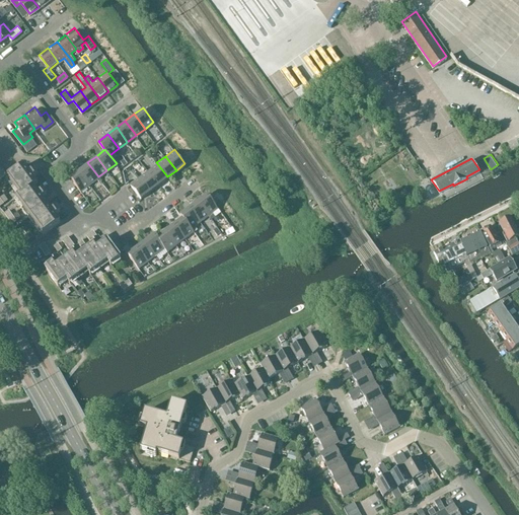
[(87,162),(79,169),(90,184),(98,176),(87,162)]
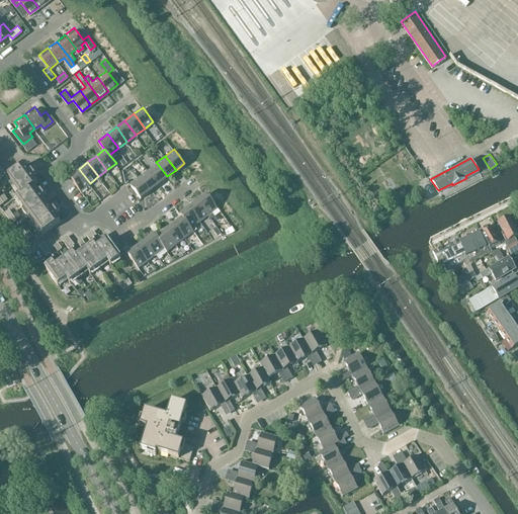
[(148,169),(158,183),(167,176),(156,162),(148,169)]
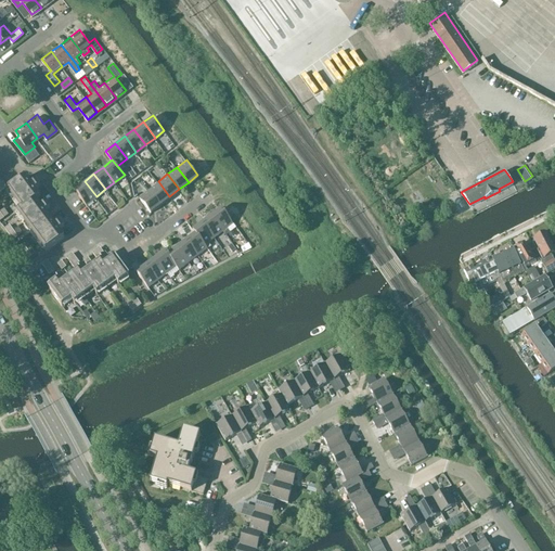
[(7,188),(21,207),(22,207),(36,197),(40,194),(37,189),(35,190),(27,181),(29,179),(25,175),(7,188)]
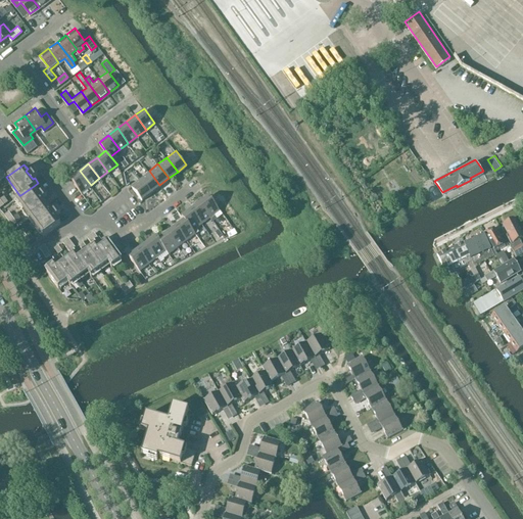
[(38,172),(34,168),(30,171),(33,176),(38,172)]
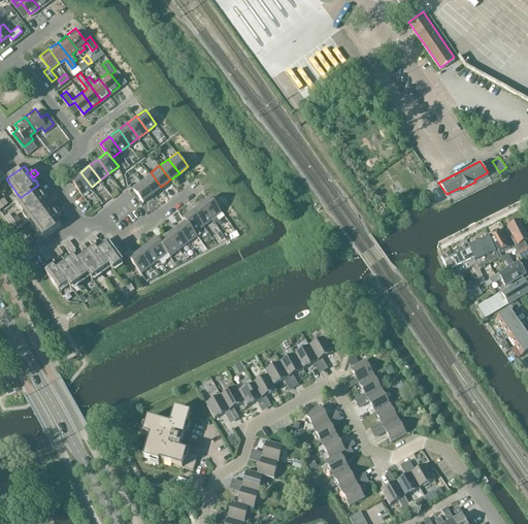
[(80,172),(71,178),(83,193),(92,187),(80,172)]
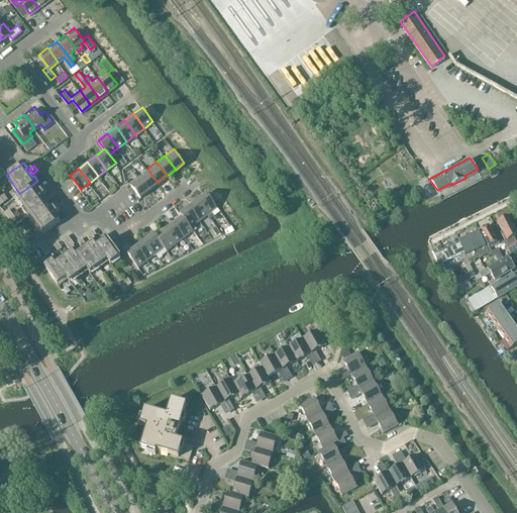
[(149,189),(158,183),(147,169),(138,175),(149,189)]
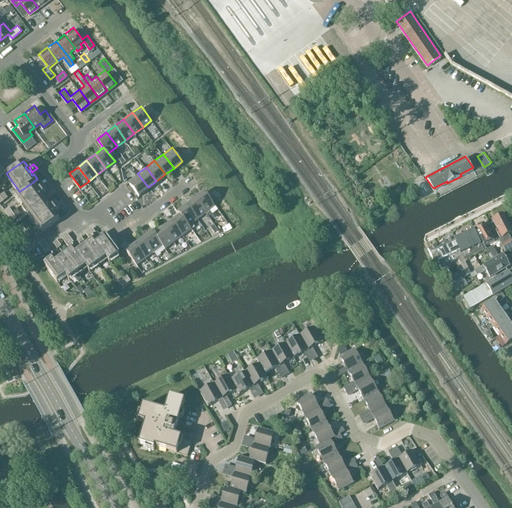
[(137,173),(128,180),(139,194),(148,187),(137,173)]
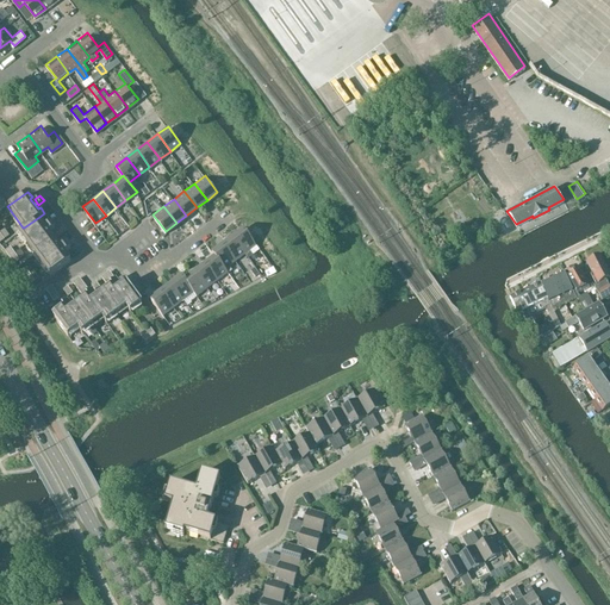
[(39,217),(24,228),(23,228),(19,231),(35,251),(55,237),(51,232),(49,234),(42,224),(44,222),(39,217)]
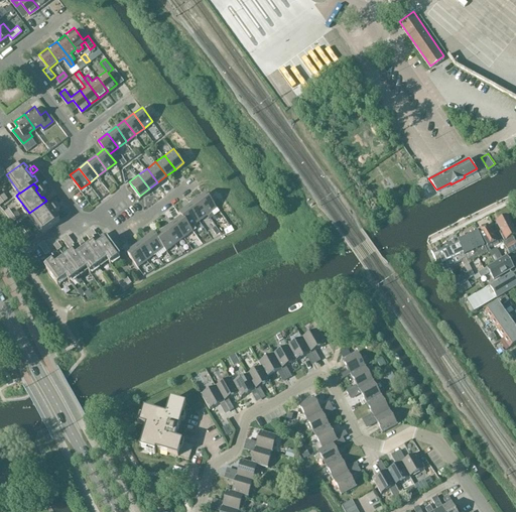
[(38,188),(41,194),(46,190),(42,185),(38,188)]
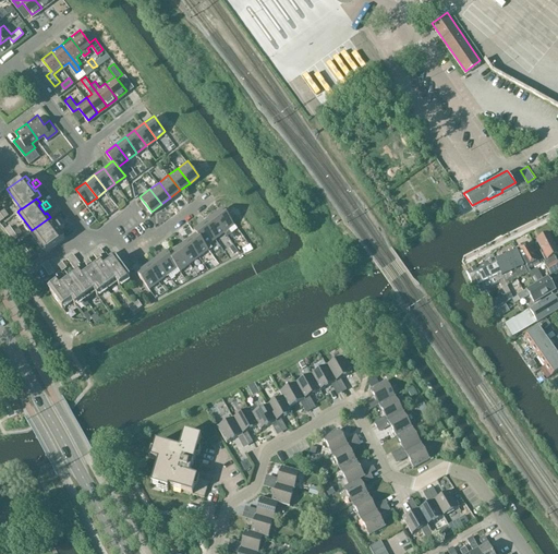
[(213,214),(225,230),(234,223),(222,207),(213,214)]
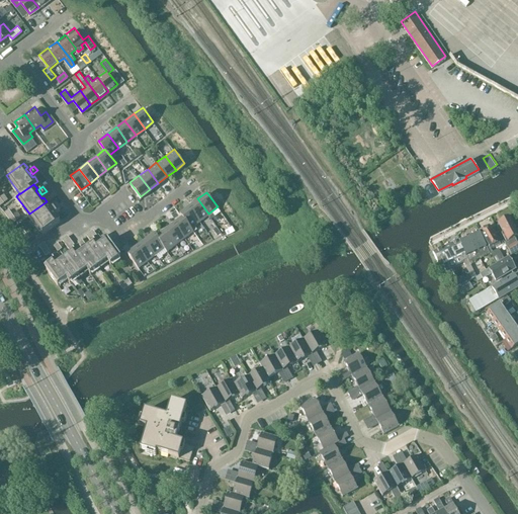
[(197,198),(188,205),(199,220),(208,213),(197,198)]
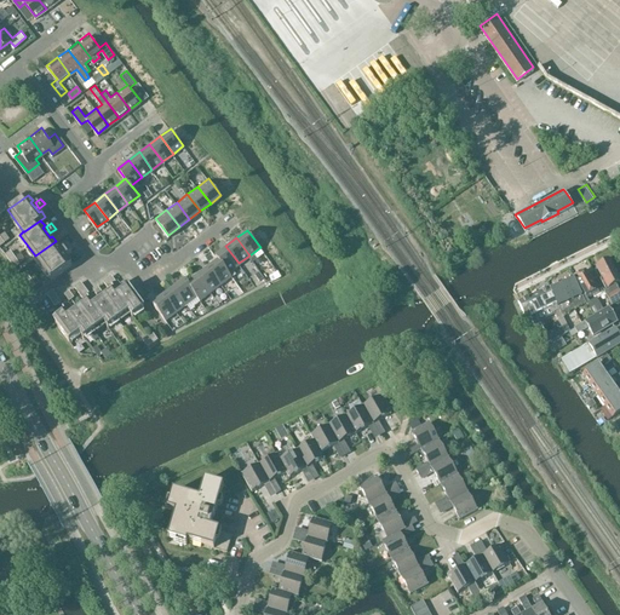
[(51,277),(72,262),(68,257),(65,258),(58,248),(59,246),(56,241),(35,256),(51,277)]
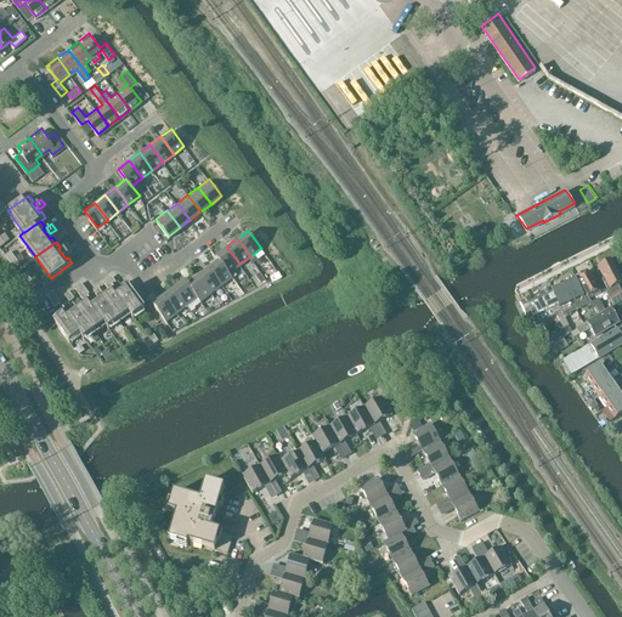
[(66,255),(72,250),(67,244),(61,249),(66,255)]
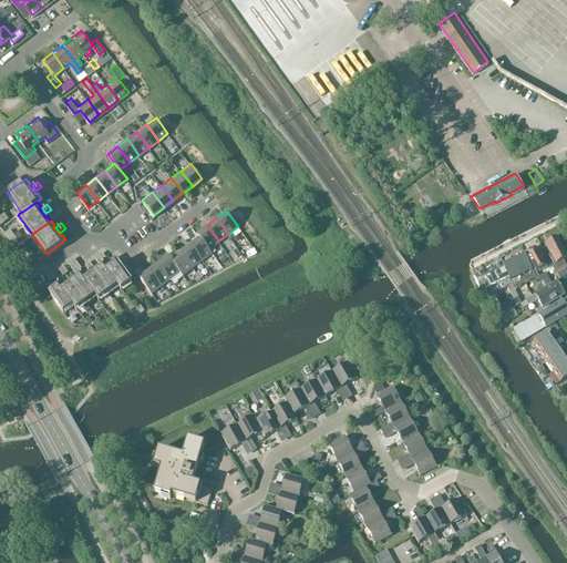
[(206,225),(197,232),(199,236),(208,248),(209,247),(218,241),(206,225)]
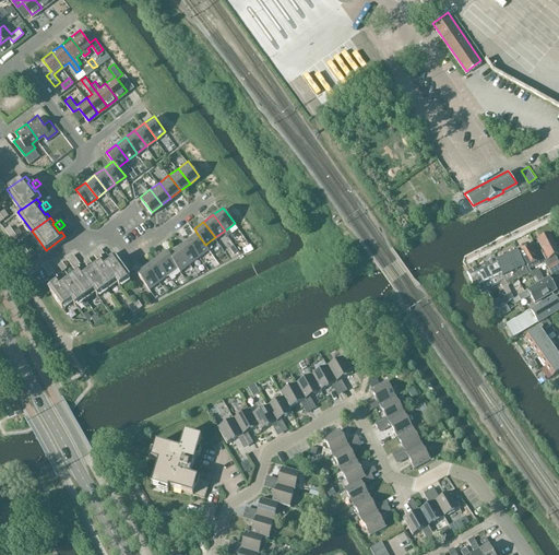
[(558,250),(558,247),(550,231),(548,232),(546,231),(544,233),(544,235),(538,237),(542,243),(539,244),(547,258),(545,259),(551,272),(558,268),(558,259),(558,258),(556,259),(552,254),(558,250)]
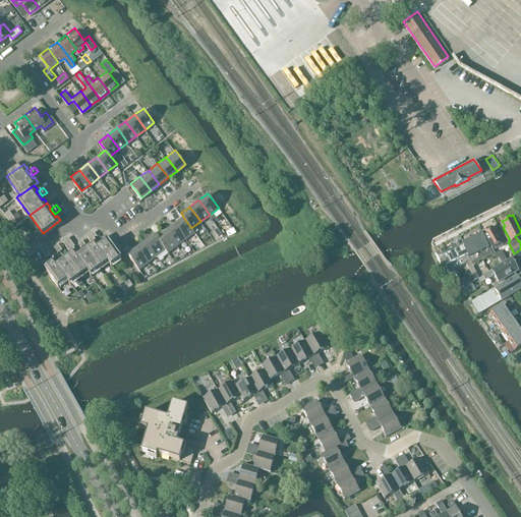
[(183,217),(175,223),(185,237),(194,231),(192,227),(191,228),(183,217)]
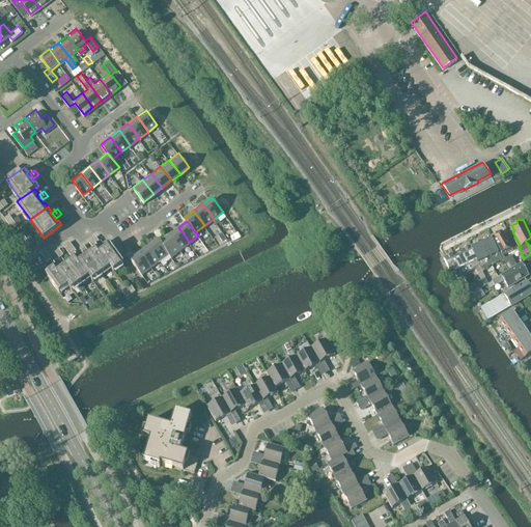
[(169,234),(180,249),(189,242),(178,227),(169,234)]
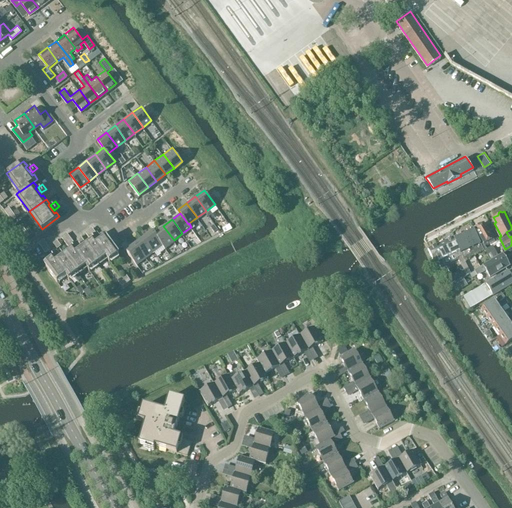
[(494,239),(484,220),(474,225),(482,241),(481,241),(490,258),(499,253),(493,243),(487,246),(486,243),(494,239)]
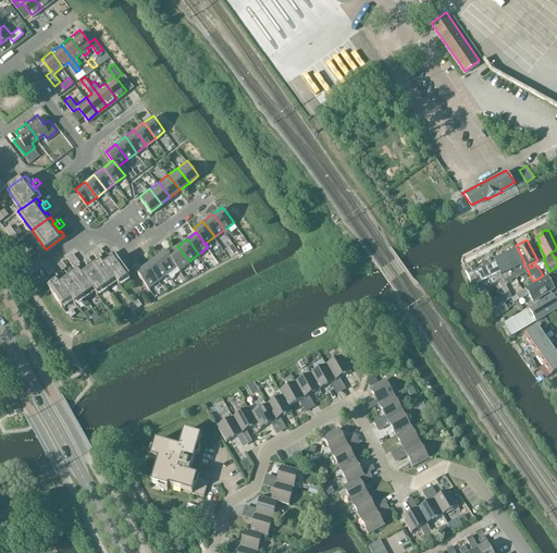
[(523,262),(524,262),(516,245),(504,250),(512,268),(514,271),(518,269),(517,266),(523,262)]
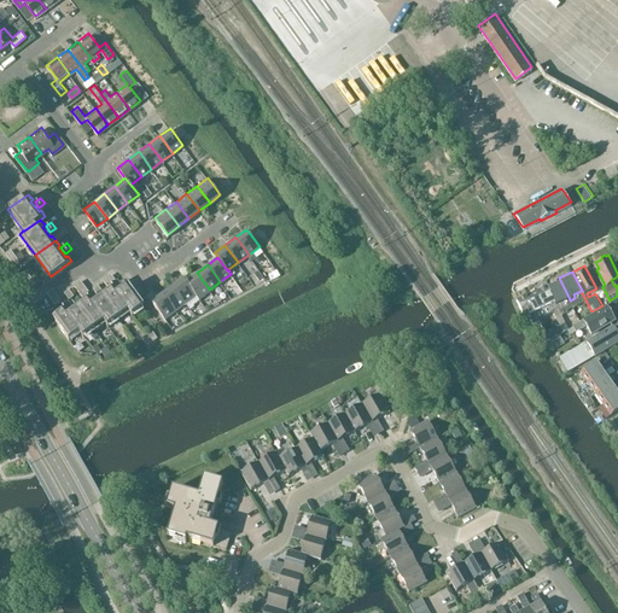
[(197,273),(187,280),(197,293),(196,293),(199,297),(210,290),(197,273)]
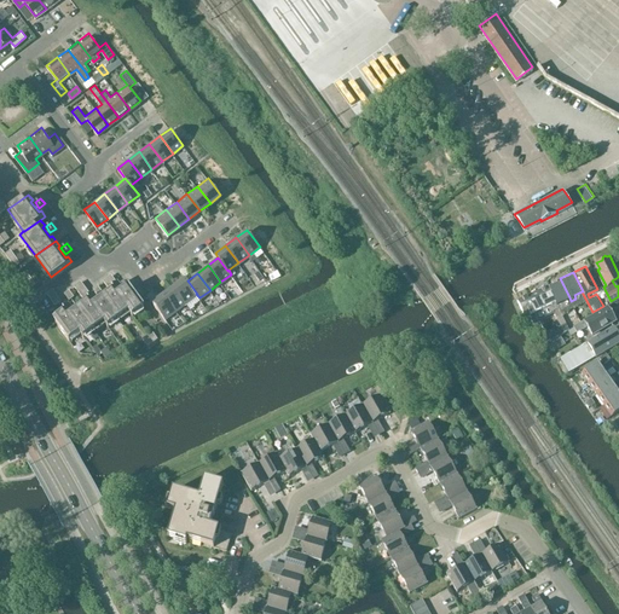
[(197,294),(187,281),(184,277),(173,284),(186,302),(196,294),(197,294)]
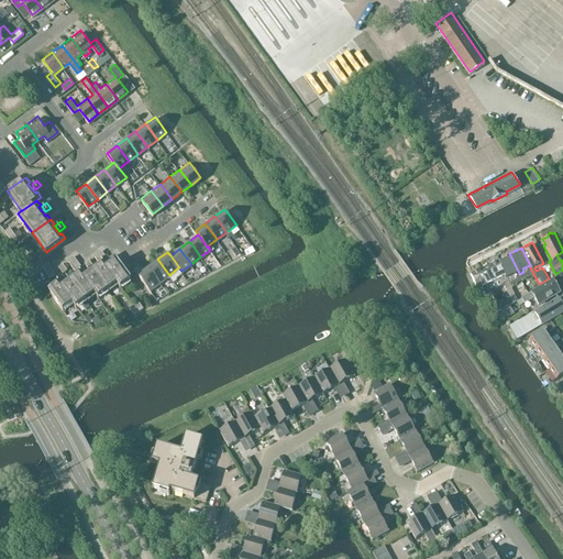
[(509,253),(498,259),(507,276),(518,271),(509,253)]
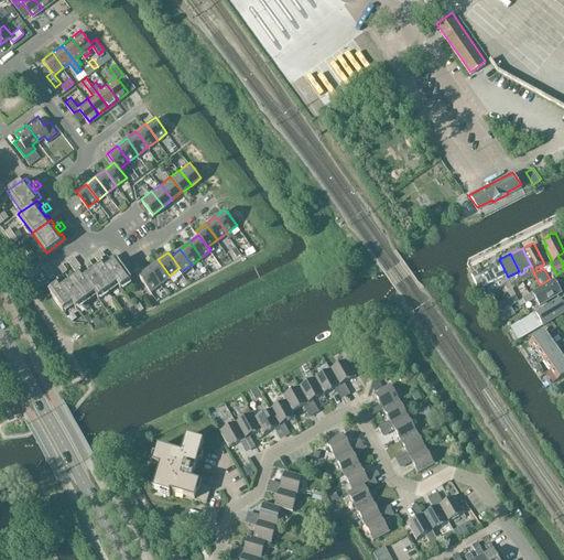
[(95,270),(108,289),(117,282),(120,287),(131,279),(117,259),(112,264),(107,257),(102,260),(104,262),(95,270)]
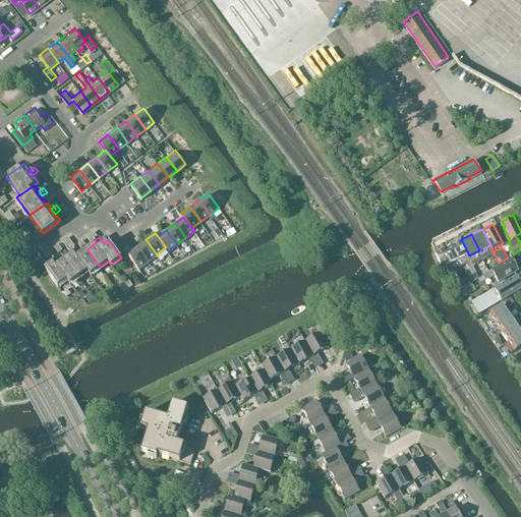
[(146,239),(137,246),(148,261),(157,254),(146,239)]
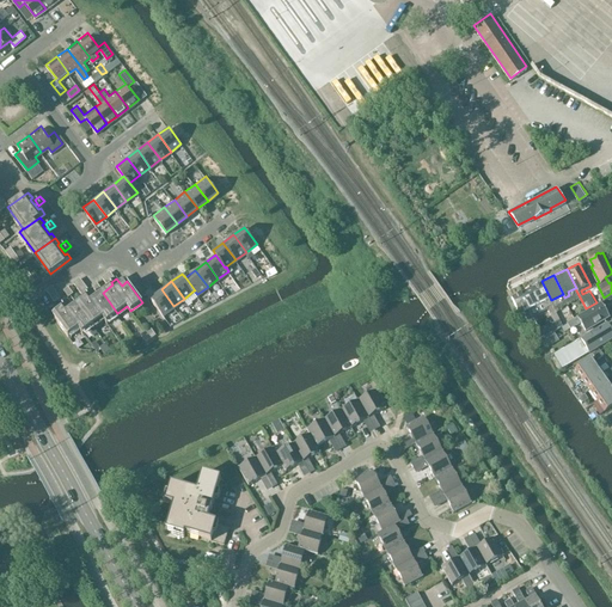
[(542,281),(532,286),(543,308),(548,306),(548,305),(552,302),(551,300),(542,281)]
